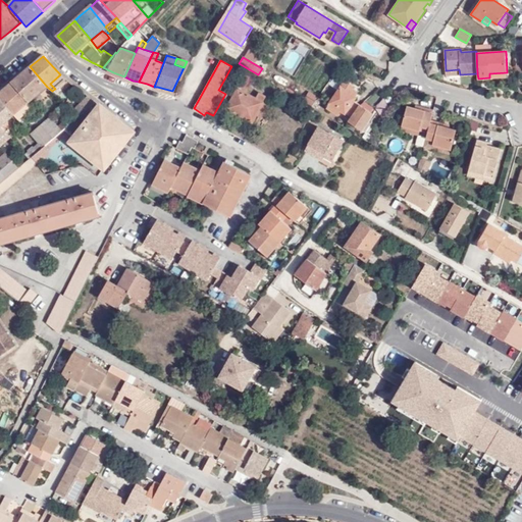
[(29,101),(47,87),(30,66),(0,92),(0,99),(14,115),(17,119),(18,120),(33,107),(29,101)]
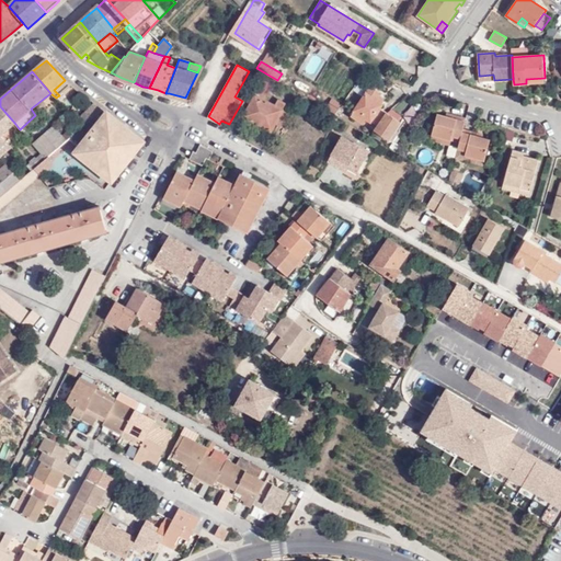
[(245,95),(256,77),(249,71),(238,91),(245,95)]
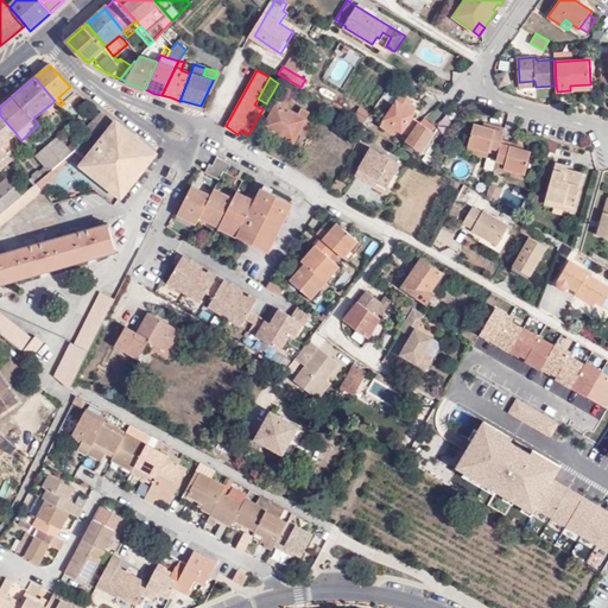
[(536,90),(534,81),(521,82),(523,89),(523,90),(536,90)]
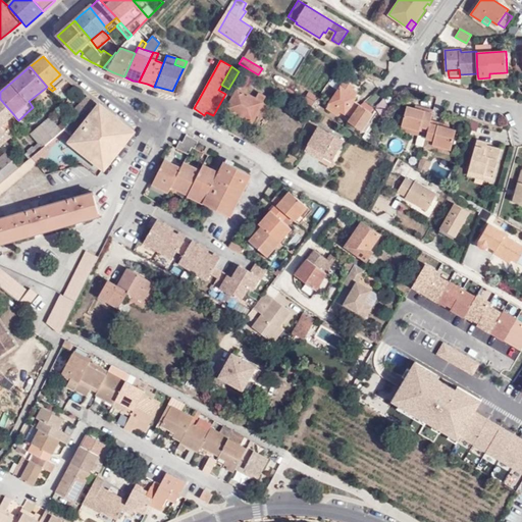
[(247,90),(253,79),(243,73),(237,85),(247,90)]
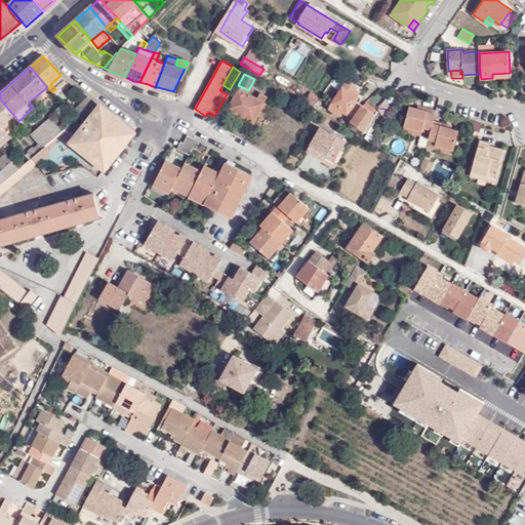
[(55,89),(66,79),(61,75),(50,84),(55,89)]
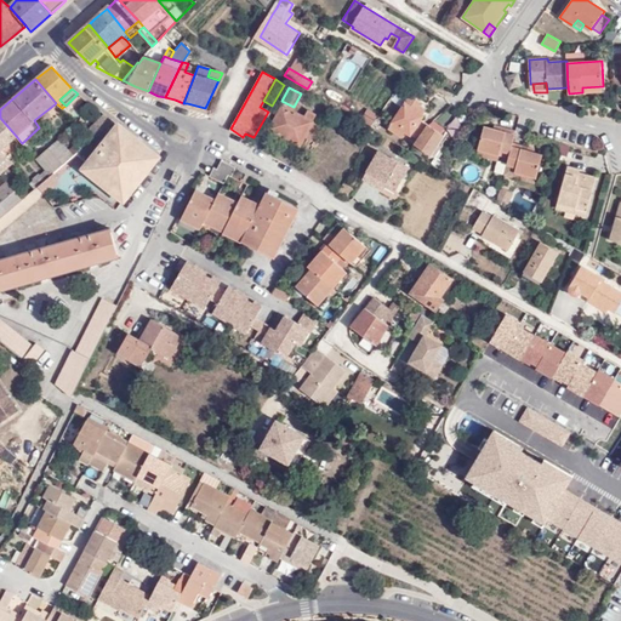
[(410,95),(405,103),(392,123),(405,131),(410,135),(420,121),(423,115),(427,110),(420,104),(421,102),(410,95)]
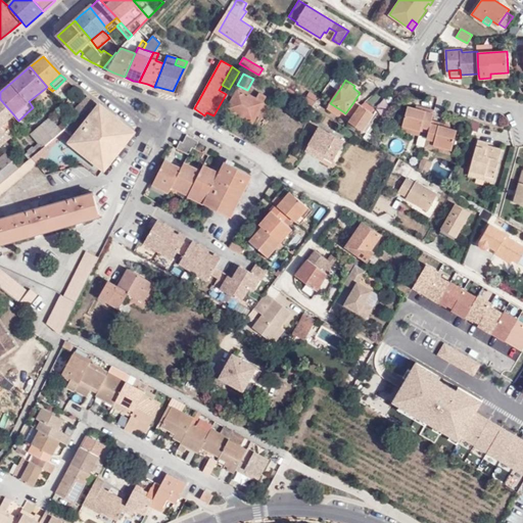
[(258,93),(255,98),(237,88),(231,99),(228,97),(224,104),(227,106),(226,108),(252,122),(255,115),(262,119),(269,105),(263,102),(266,97),(258,93)]
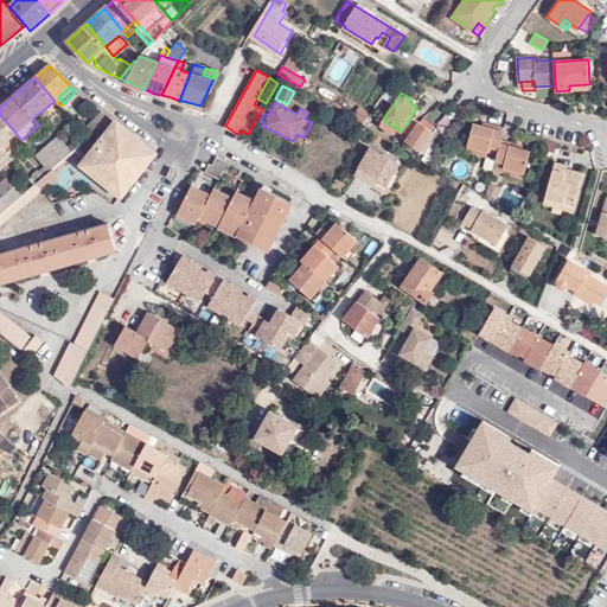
[(264,109),(262,109),(248,134),(249,135),(264,109)]
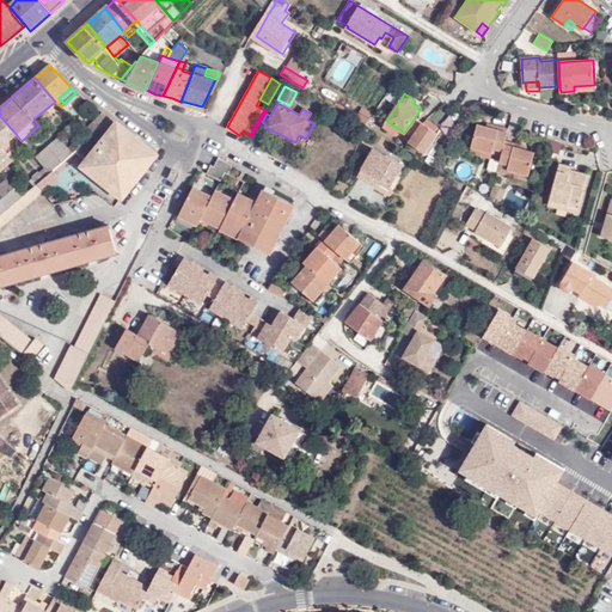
[(95,135),(111,120),(103,114),(87,129),(95,135)]
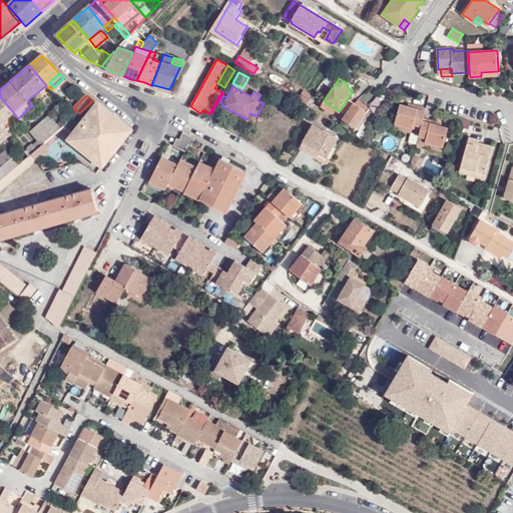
[(299,118),(302,112),(276,96),(272,102),(299,118)]
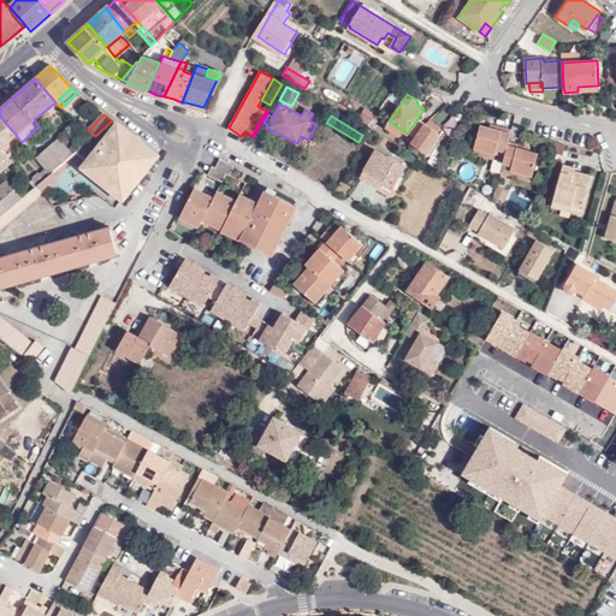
[(17,136),(0,117),(0,148),(0,149),(17,136)]
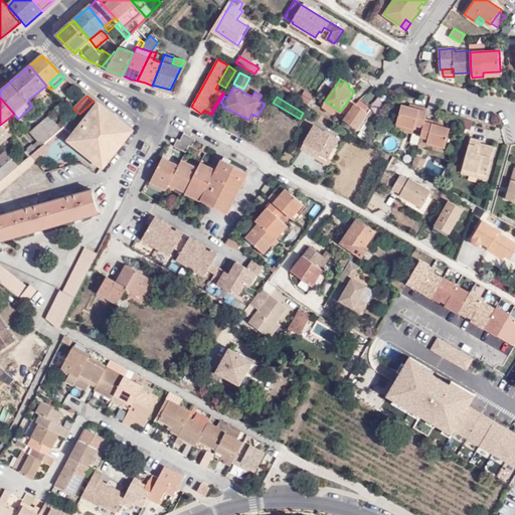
[(75,104),(66,98),(64,101),(72,108),(75,104)]
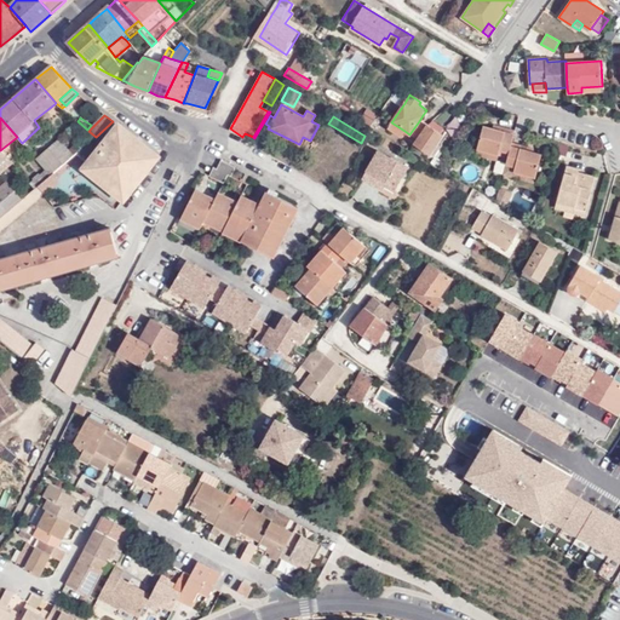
[(409,135),(415,138),(425,126),(419,121),(409,135)]
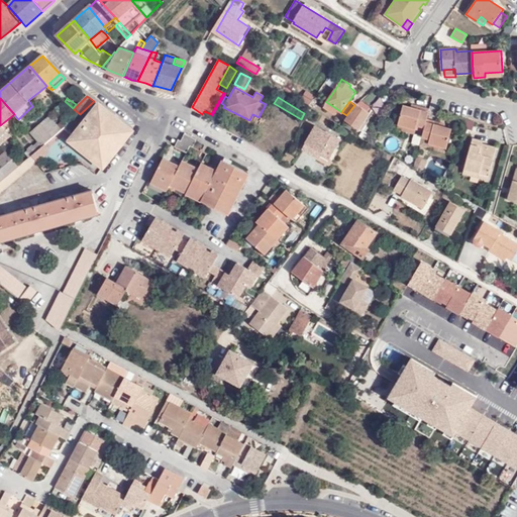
[(323,107),(333,114),(337,109),(326,102),(323,107)]
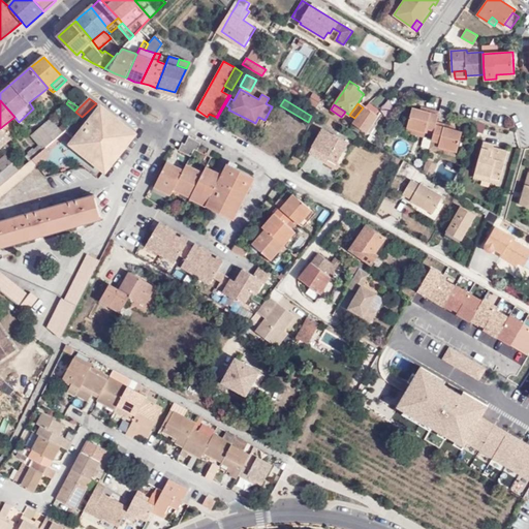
[(367,132),(379,116),(365,106),(354,123),(367,132)]
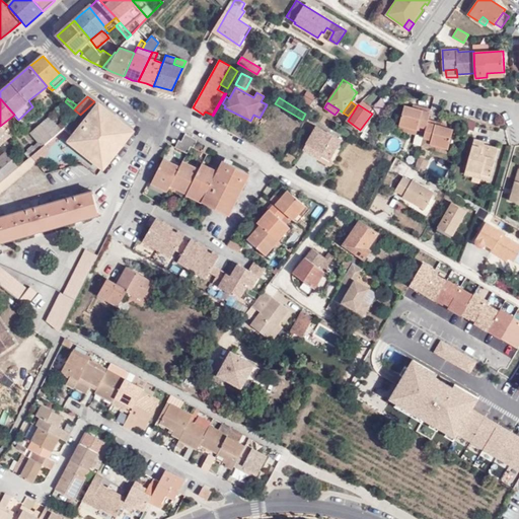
[(428,124),(429,119),(431,110),(413,105),(413,107),(404,106),(399,125),(417,130),(418,126),(427,128),(428,124)]
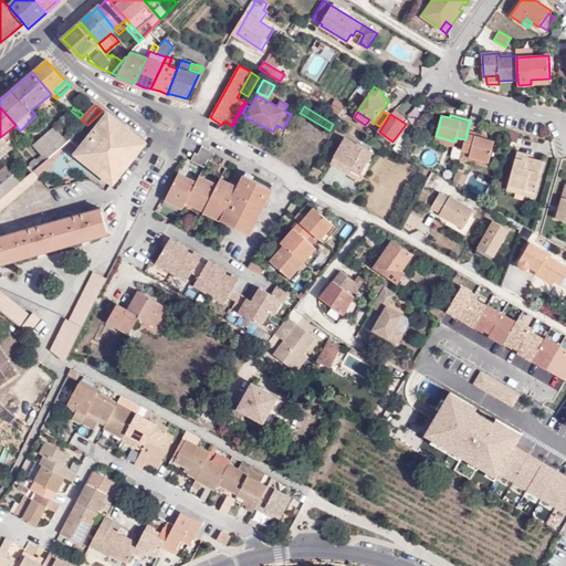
[(134,158),(133,157),(143,143),(109,116),(98,129),(96,128),(91,136),(88,139),(90,140),(83,149),(79,155),(113,181),(124,168),(126,169),(134,158)]
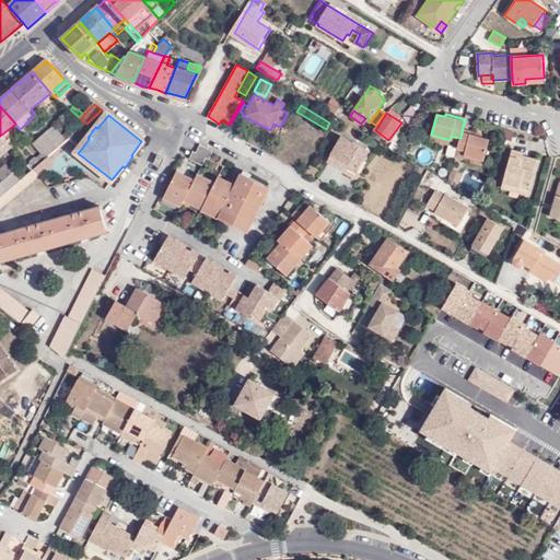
[(81,128),(86,124),(80,118),(69,128),(70,131),(62,137),(53,127),(33,144),(42,153),(45,159),(48,156),(53,152),(70,137),(81,128)]
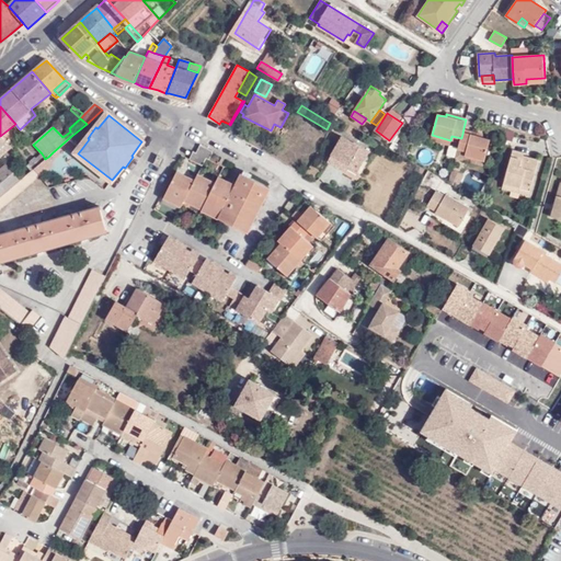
[(19,128),(15,124),(0,136),(4,139),(19,128)]
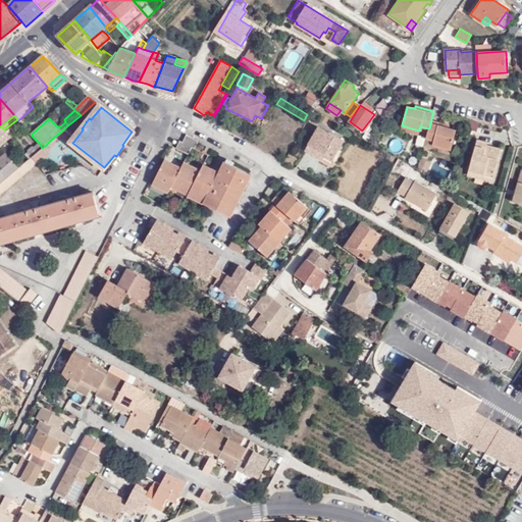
[(84,125),(75,119),(65,127),(76,138),(83,129),(82,128),(84,125)]
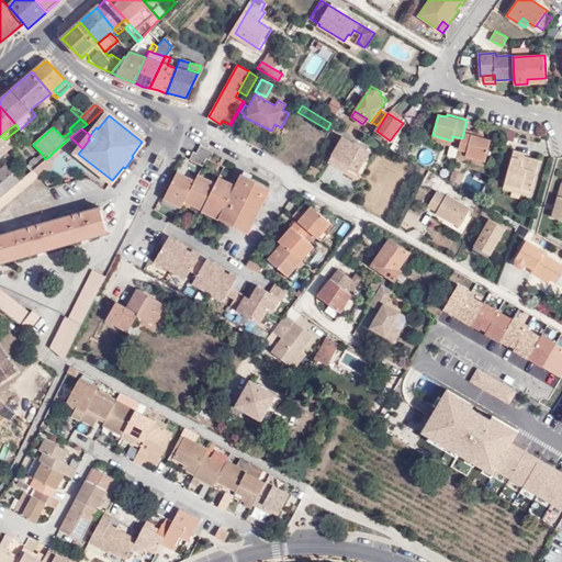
[(483,138),(484,135),(464,128),(463,134),(483,138)]
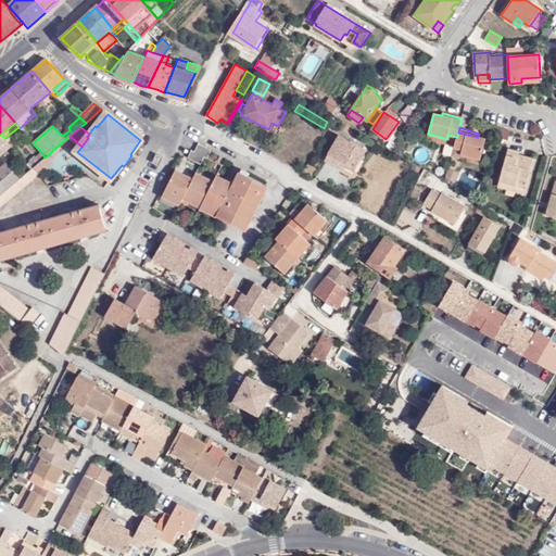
[(457,137),(456,141),(454,148),(463,150),(462,154),(480,159),(485,138),(478,137),(458,133),(457,137)]
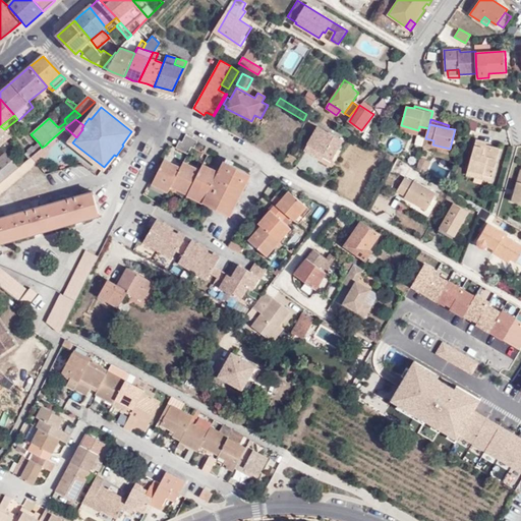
[(417,135),(418,130),(401,125),(400,130),(417,135)]
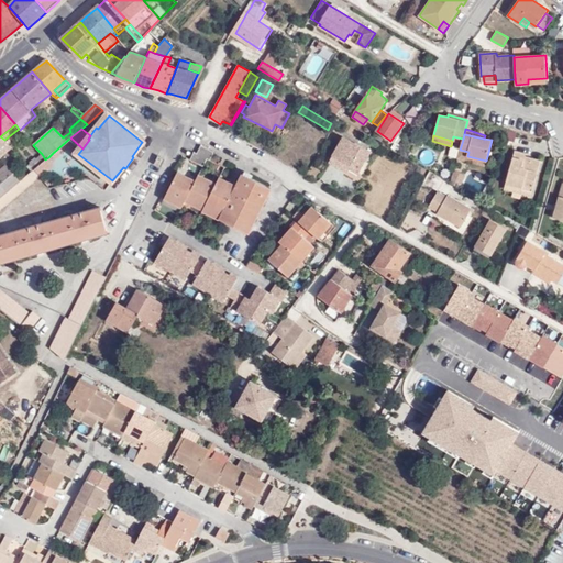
[(332,155),(351,166),(349,167),(359,173),(371,152),(343,136),(332,155)]
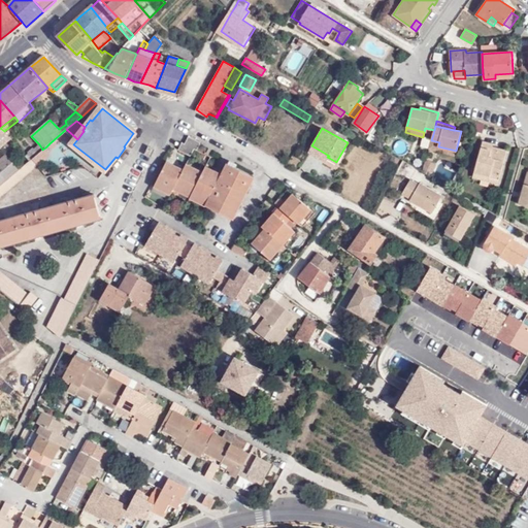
[(200,142),(189,136),(185,144),(194,149),(197,151),(200,142)]
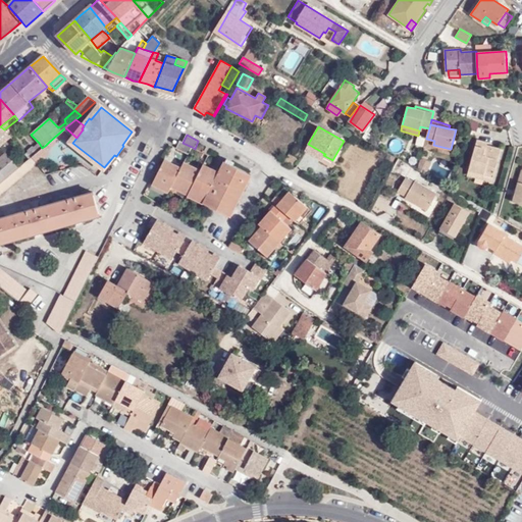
[(434,141),(426,139),(424,148),(431,149),(432,149),(433,145),(434,141)]
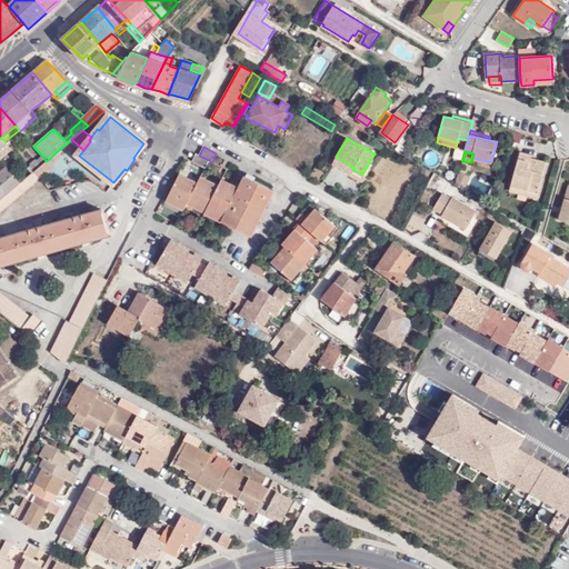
[(199,156),(196,153),(191,161),(205,169),(209,160),(199,156)]
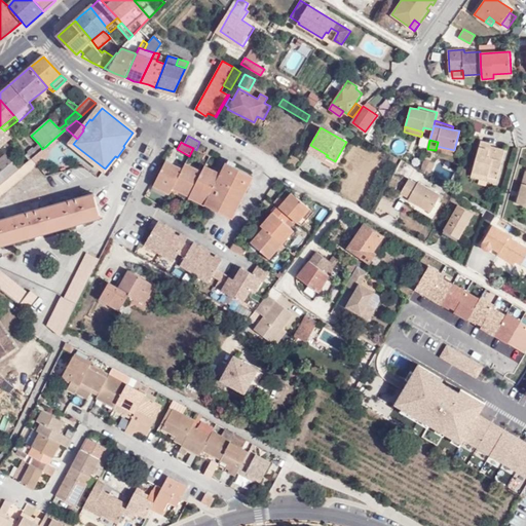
[(494,152),(489,150),(490,147),(491,144),(481,142),(473,172),(497,178),(505,151),(495,148),(494,152)]
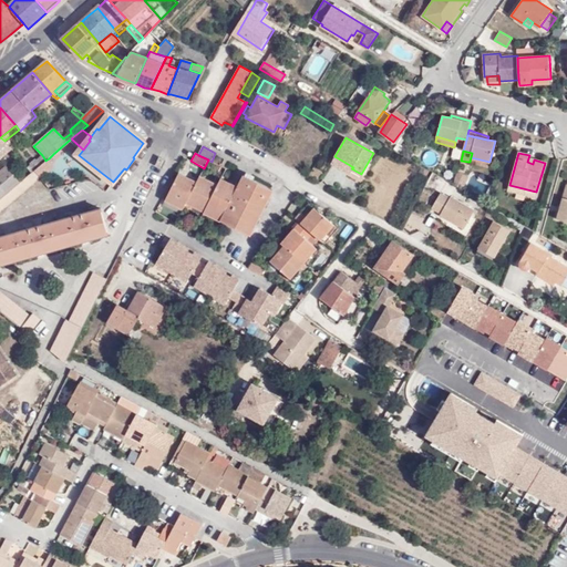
[(30,165),(27,167),(31,173),(33,171),(45,161),(42,155),(37,160),(35,158),(29,163),(30,165)]
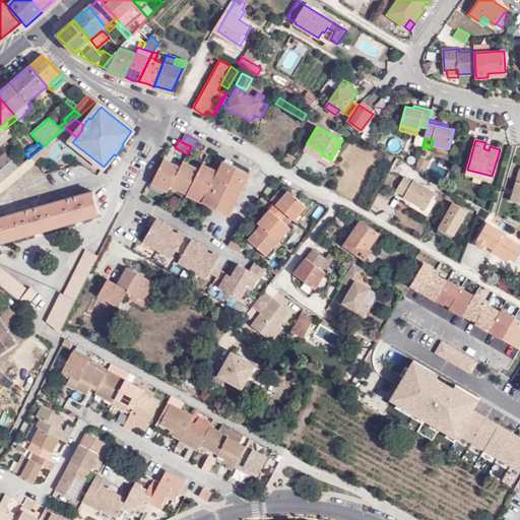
[(143,150),(148,153),(152,147),(147,143),(143,150)]
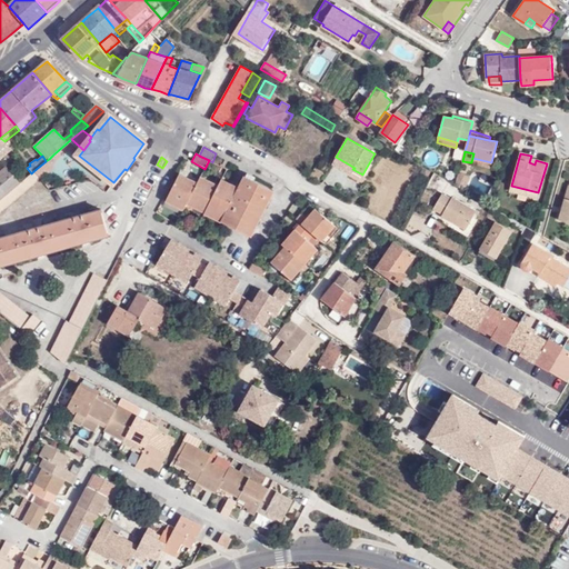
[(332,162),(351,172),(352,169),(355,168),(336,157),(332,162)]
